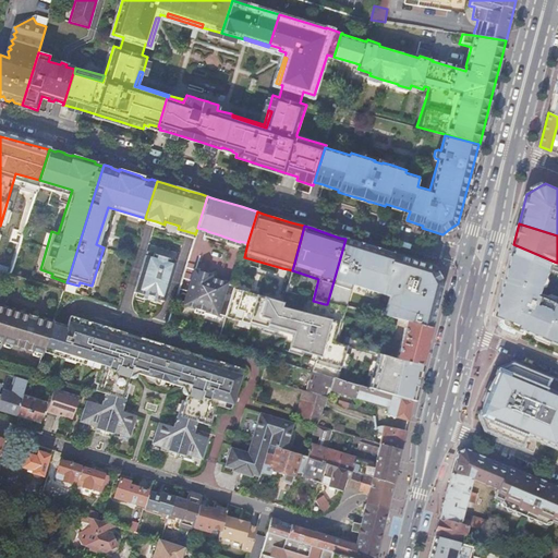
[(360,243),(346,239),(327,304),(346,310),(353,286),(380,294),(393,254),(360,243)]
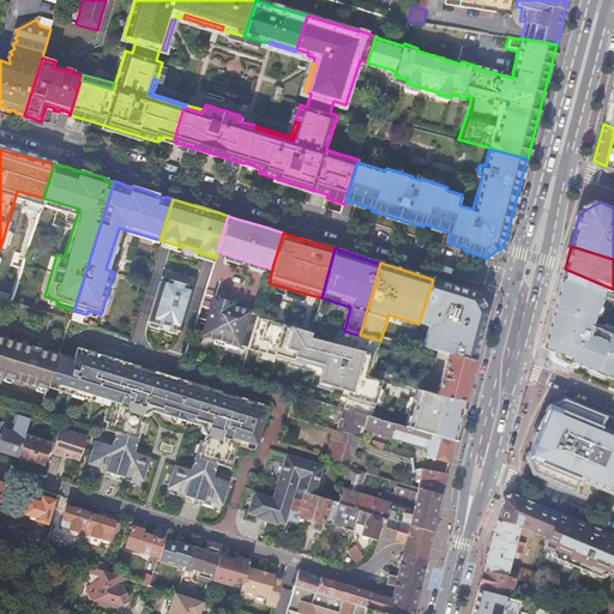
[(613,289),(565,269),(561,280),(603,298),(613,301),(613,289)]
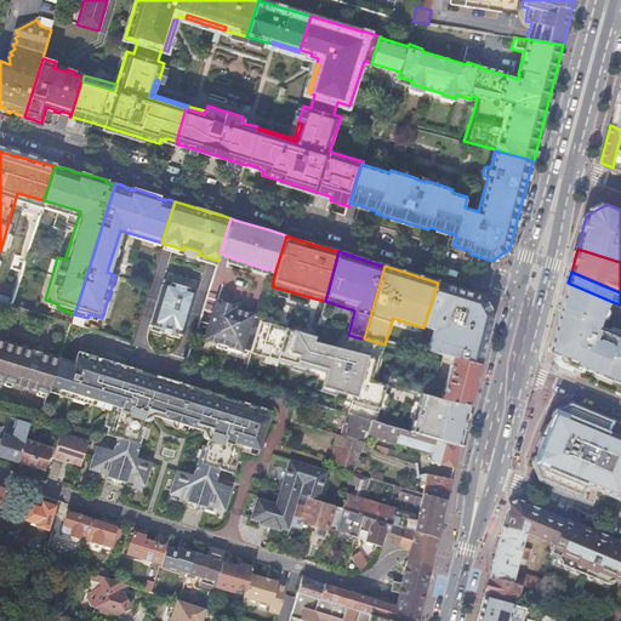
[(170,330),(181,334),(183,334),(195,294),(188,291),(188,288),(187,286),(181,285),(171,281),(170,285),(163,283),(149,324),(152,324),(163,328),(163,331),(167,332),(169,332),(170,330)]
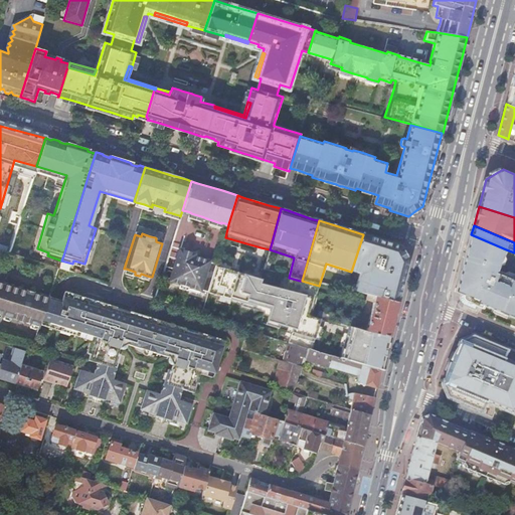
[(400,245),(363,234),(351,272),(360,275),(355,291),(375,296),(397,302),(398,302),(409,261),(400,245)]
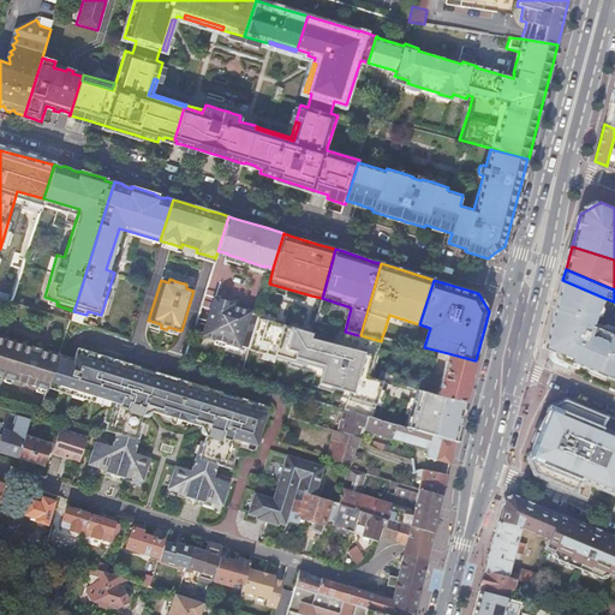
[(604,298),(562,280),(553,321),(544,348),(554,352),(567,357),(566,359),(579,365),(592,370),(607,376),(614,380),(614,334),(601,328),(593,326),(596,318),(601,308),(604,298)]
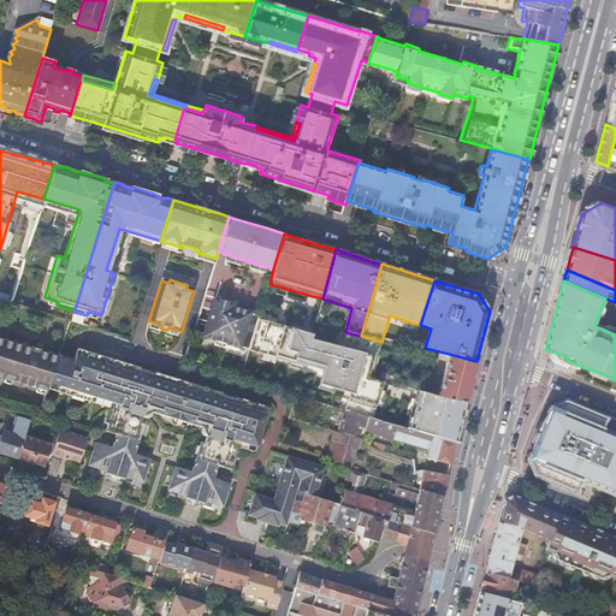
[(240,348),(248,350),(258,319),(260,314),(250,312),(252,311),(234,304),(234,302),(224,298),(223,302),(215,300),(205,335),(212,337),(212,341),(215,342),(225,344),(226,345),(236,348),(240,349),(240,348)]
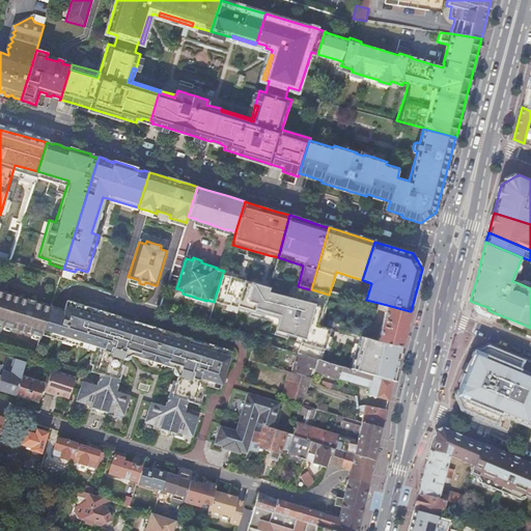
[(297,353),(322,360),(331,330),(318,327),(329,295),(311,289),(309,289),(298,286),(295,300),(269,294),(270,290),(222,275),(214,302),(279,324),(277,335),(300,343),(297,353)]
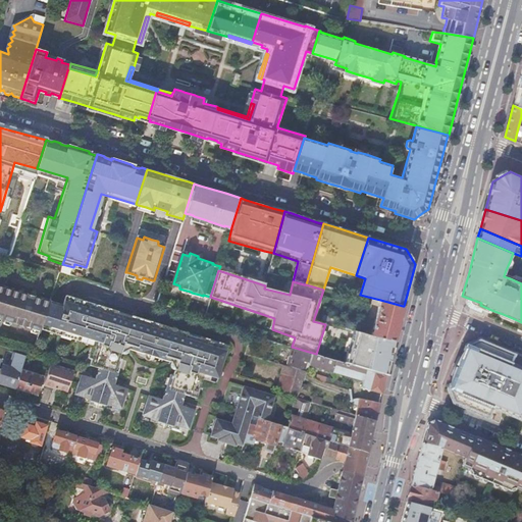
[(35,330),(39,332),(40,328),(42,324),(50,300),(43,298),(34,295),(5,285),(0,283),(0,319),(1,320),(1,323),(5,324),(7,322),(14,324),(15,323),(21,325),(20,326),(28,328),(28,331),(33,332),(35,330)]
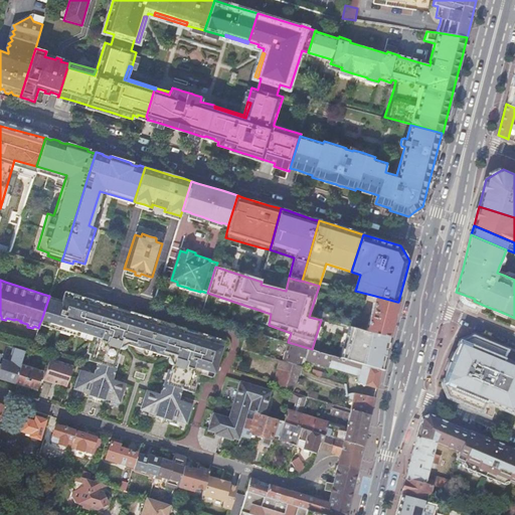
[(65,291),(62,301),(63,301),(65,295),(128,314),(129,311),(65,291)]
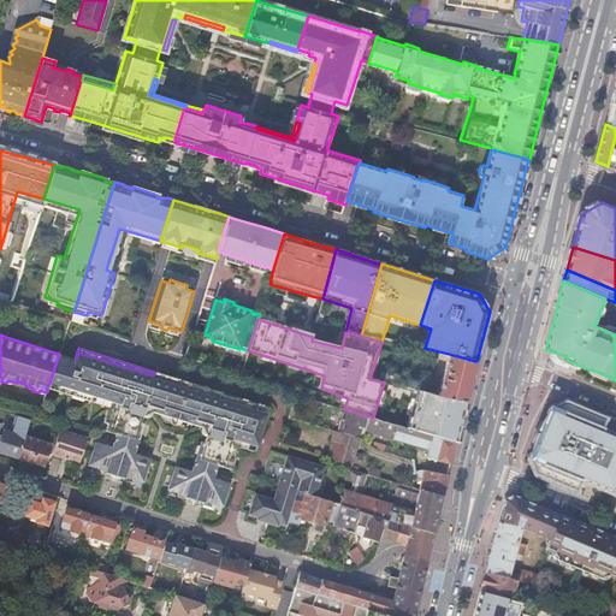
[(66,356),(59,354),(49,383),(72,390),(95,397),(111,402),(110,408),(113,409),(108,422),(106,431),(117,434),(113,446),(96,442),(89,465),(99,467),(107,471),(106,474),(105,477),(123,481),(124,480),(125,475),(134,479),(142,481),(149,461),(149,458),(134,454),(134,451),(135,449),(142,424),(138,422),(141,416),(141,414),(131,412),(134,407),(143,409),(153,375),(78,353),(76,360),(75,360),(66,356)]
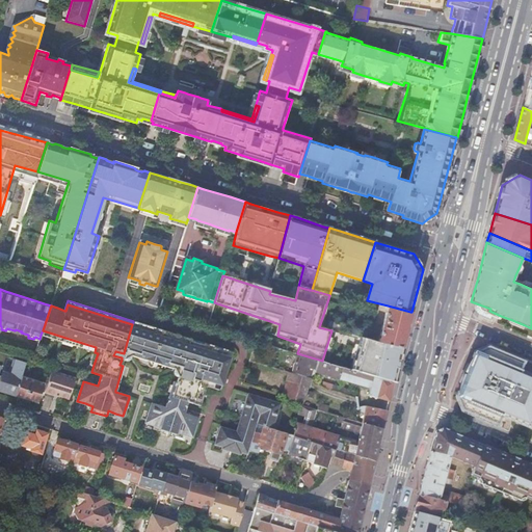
[(500,319),(501,316),(489,311),(490,309),(479,304),(479,306),(479,307),(479,308),(479,309),(480,309),(480,310),(481,310),(481,311),(484,312),(484,313),(500,319)]
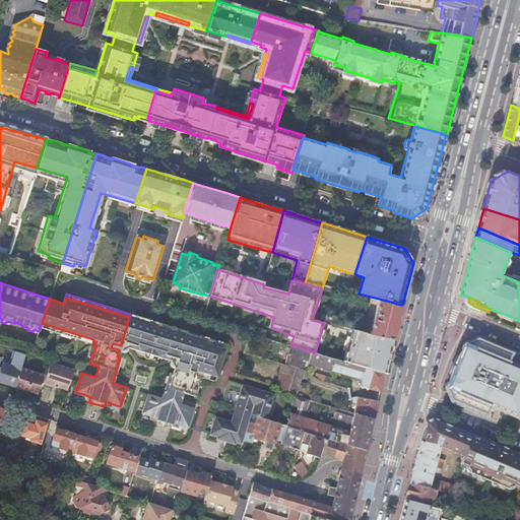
[(370,333),(392,339),(401,305),(379,299),(370,333)]
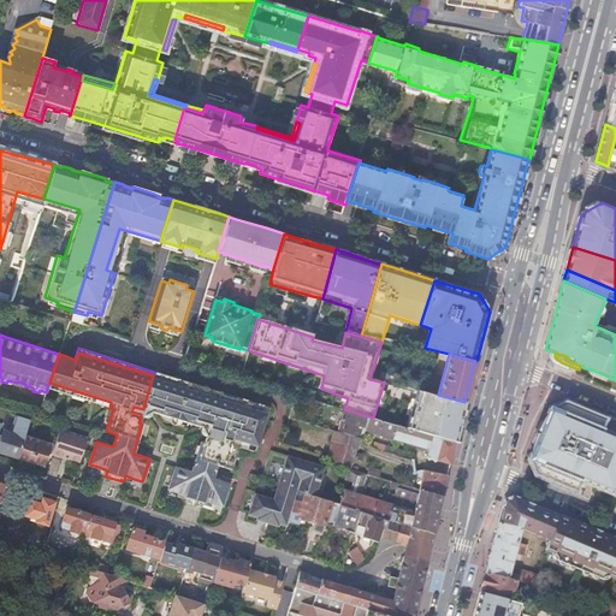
[(608,377),(593,371),(591,375),(606,381),(608,377)]
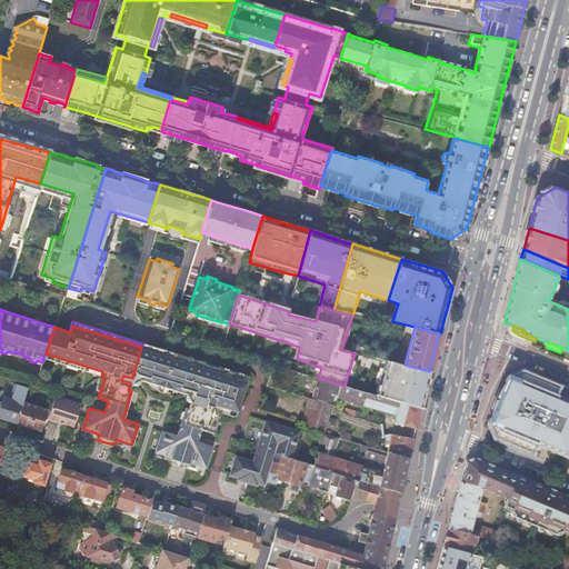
[(142,343),(141,347),(132,378),(123,376),(121,380),(130,382),(130,385),(133,386),(138,385),(139,380),(157,386),(167,389),(185,395),(183,398),(186,402),(189,403),(190,401),(199,403),(200,399),(192,397),(201,366),(202,362),(198,361),(147,345),(142,343)]
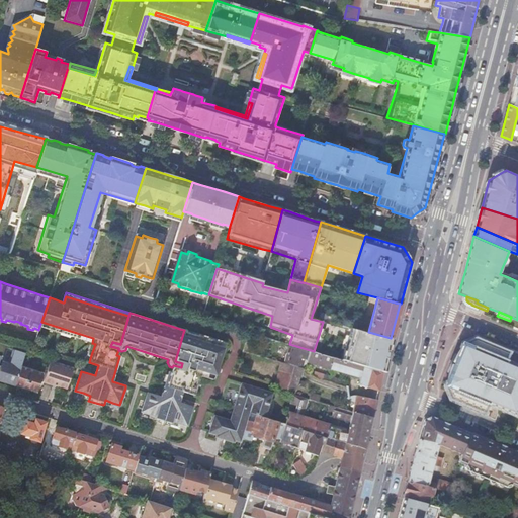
[(61,328),(41,322),(39,326),(60,333),(79,339),(92,343),(93,338),(80,334),(61,328)]
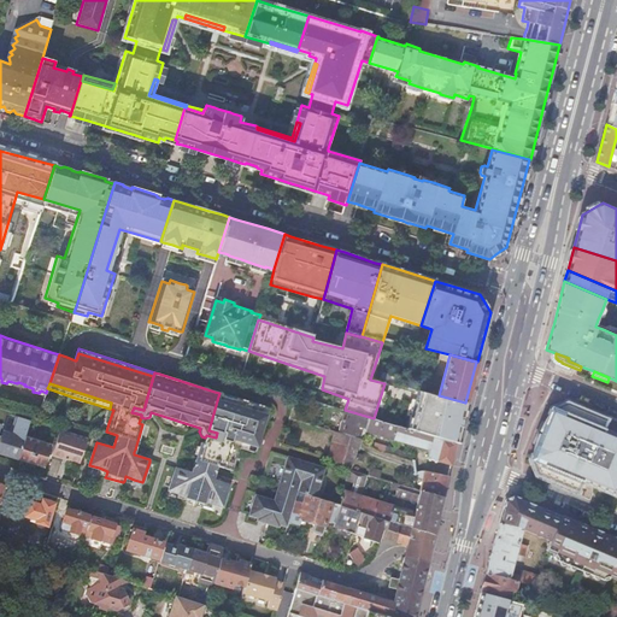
[(456,444),(465,403),(439,395),(419,391),(409,429),(456,444)]
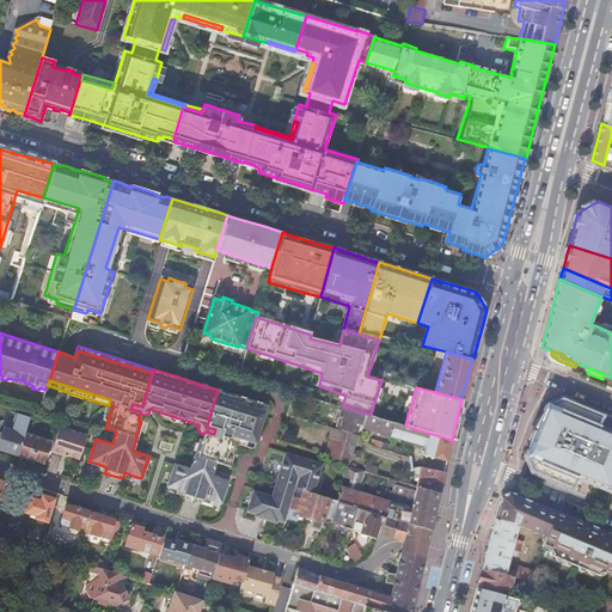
[(267,404),(234,395),(232,399),(216,393),(207,427),(215,429),(214,434),(204,432),(203,434),(202,440),(196,456),(194,454),(190,464),(190,466),(189,467),(173,463),(172,466),(166,487),(176,489),(184,491),(183,495),(182,499),(200,503),(200,501),(201,497),(203,497),(209,500),(219,502),(226,479),(210,475),(214,463),(228,466),(236,444),(237,439),(252,444),(254,444),(255,442),(257,434),(267,404)]
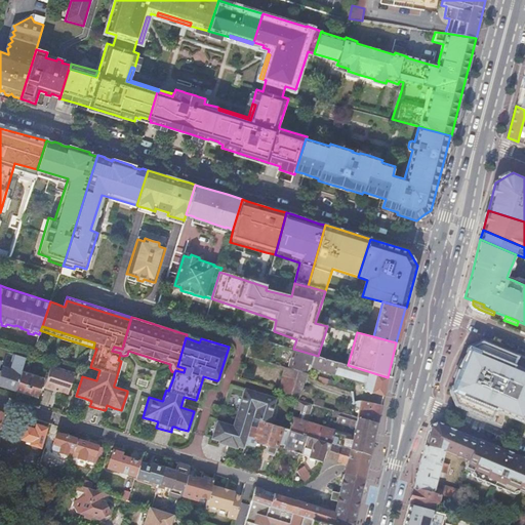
[(461,361),(458,369),(486,380),(522,396),(524,396),(524,370),(515,366),(519,356),(483,341),(469,348),(463,362),(461,361)]
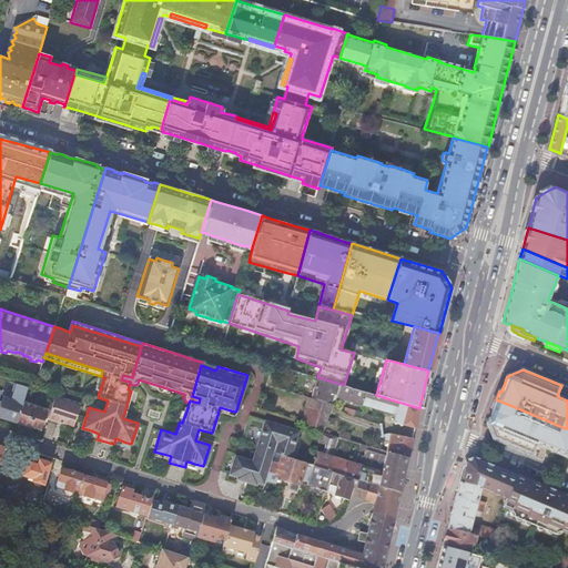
[(344,385),(317,377),(312,398),(331,404),(346,414),(381,424),(382,421),(381,418),(332,404),(334,394),(336,395),(336,397),(395,415),(394,422),(415,428),(419,408),(376,395),(344,385)]
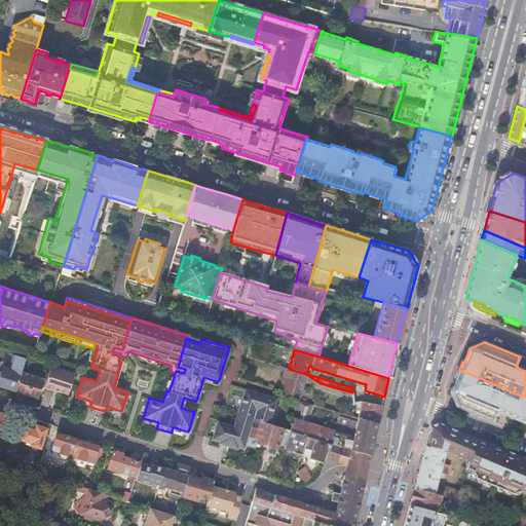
[(3,365),(10,367),(13,354),(6,352),(3,365)]
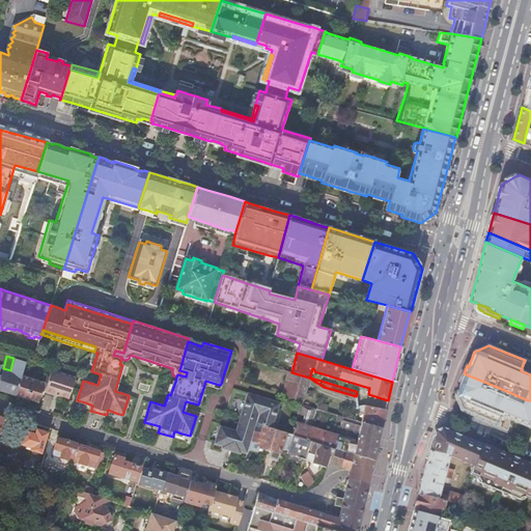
[(75,378),(51,370),(46,384),(44,390),(53,393),(68,398),(75,378)]
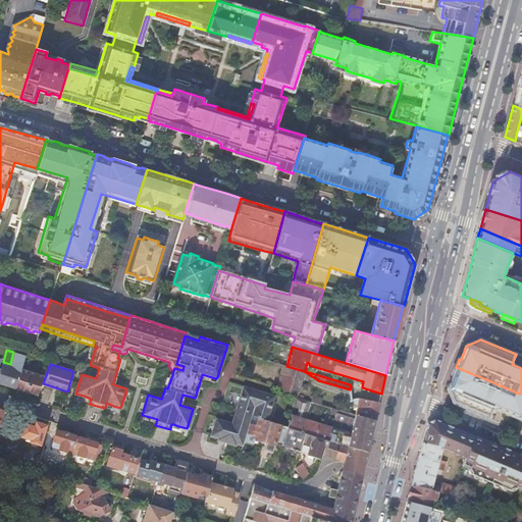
[(0,370),(0,382),(14,387),(20,371),(1,365),(0,370)]
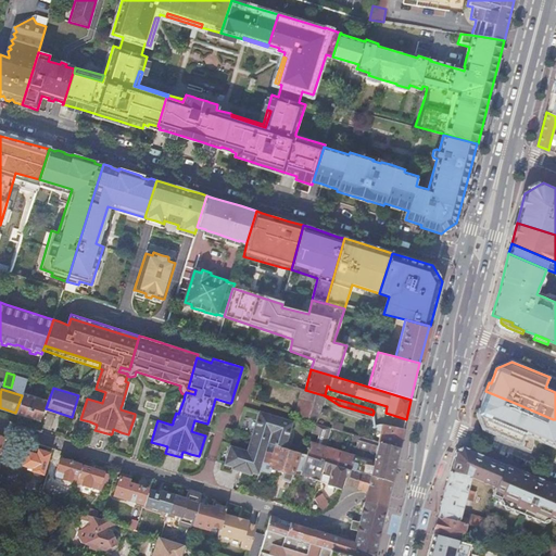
[(302,389),(295,414),(316,419),(315,424),(330,428),(341,431),(343,424),(333,421),(335,417),(326,415),(327,411),(320,408),(324,395),(305,390),(302,389)]
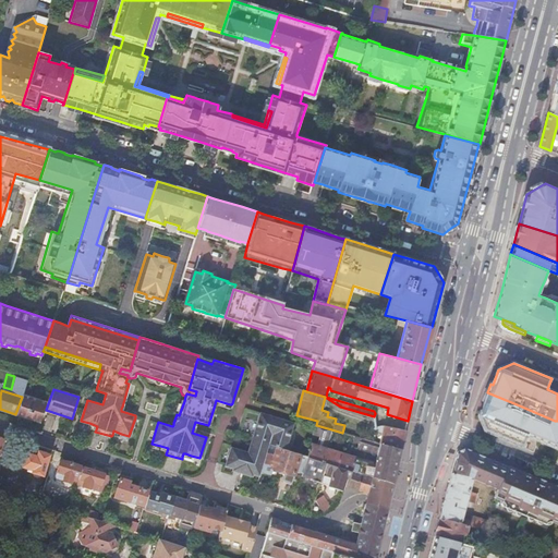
[(517,404),(487,392),(484,401),(485,402),(478,417),(485,432),(523,447),(528,437),(557,449),(557,421),(555,421),(517,404)]
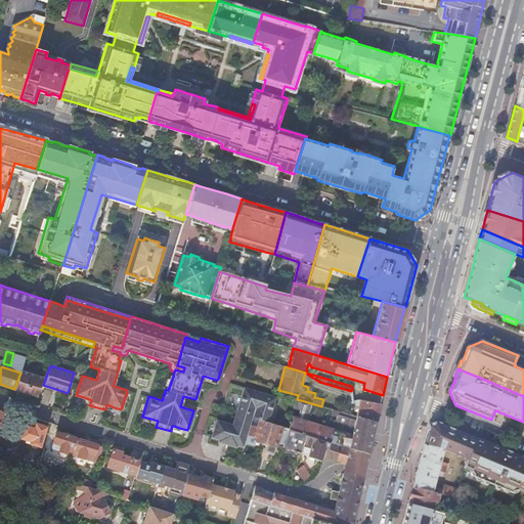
[(45,379),(20,370),(20,373),(14,389),(36,395),(39,385),(43,386),(43,385),(45,379)]
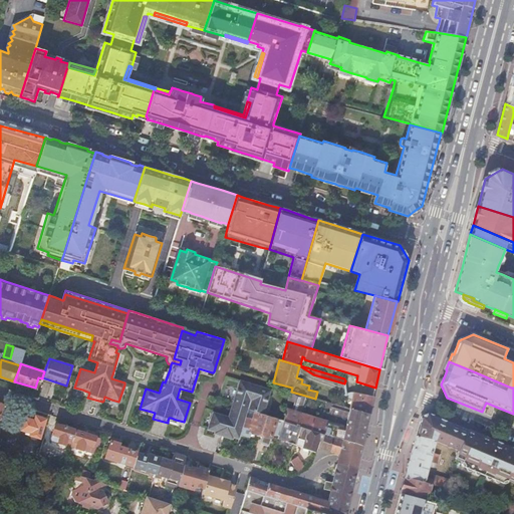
[(232,437),(239,439),(247,410),(254,412),(262,415),(270,391),(239,380),(231,404),(235,405),(231,418),(227,417),(212,412),(207,429),(214,432),(221,434),(220,436),(224,437),(225,435),(232,437)]
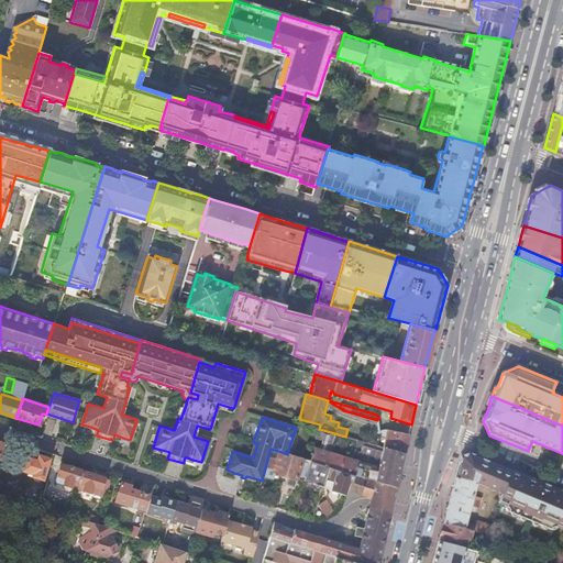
[(309,461),(327,466),(353,474),(396,488),(405,454),(382,448),(363,442),(360,452),(379,457),(376,467),(356,462),(357,461),(329,452),(334,433),(319,429),(309,461)]
